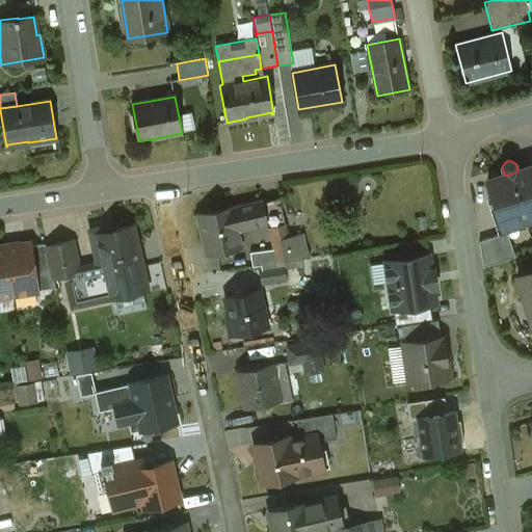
[(505,176),(487,181),(502,229),(531,218),(531,166),(517,171),(505,176)]
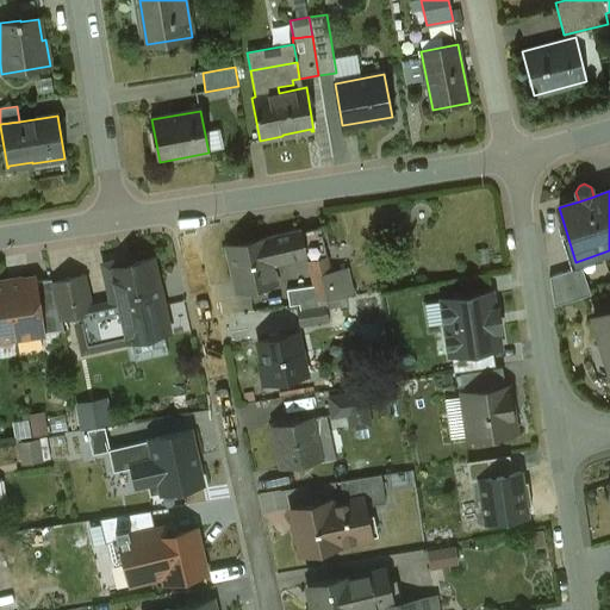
[(228,249),(238,292),(277,284),(272,265),(303,259),(298,234),(267,241),(267,240),(228,249)]
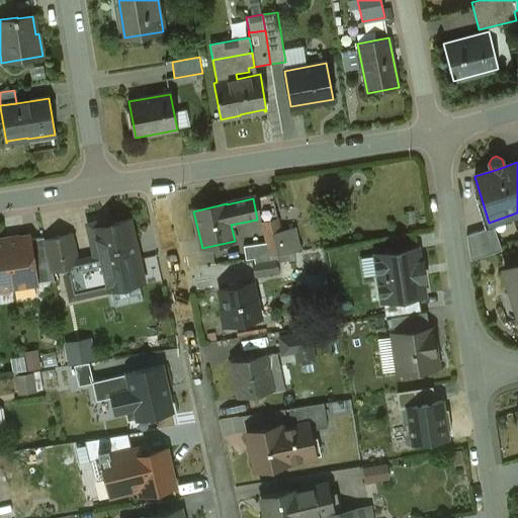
[(278,220),(263,223),(267,244),(270,255),(285,252),(278,220)]
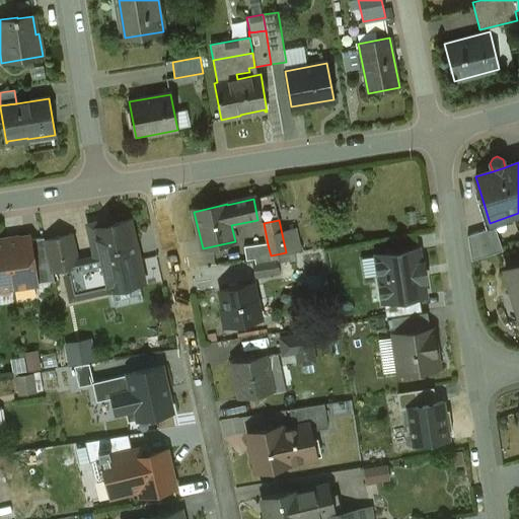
[(72,234),(44,240),(50,267),(52,274),(65,271),(71,299),(144,284),(130,221),(93,229),(99,256),(77,261),(72,234)]
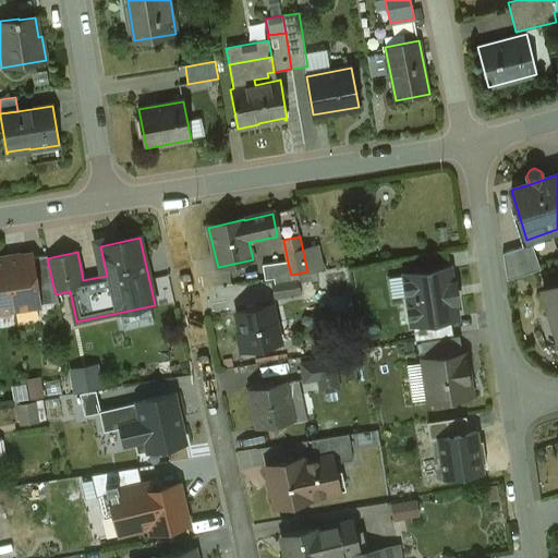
[(532,244),(502,254),(507,281),(541,270),(532,244)]
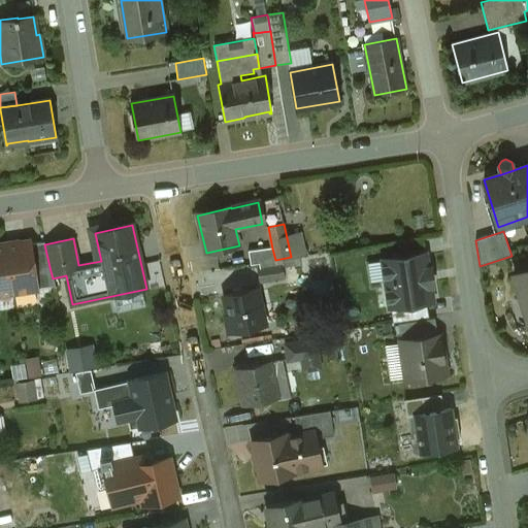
[(30,241),(6,245),(13,293),(37,290),(35,273),(30,244),(30,241)]
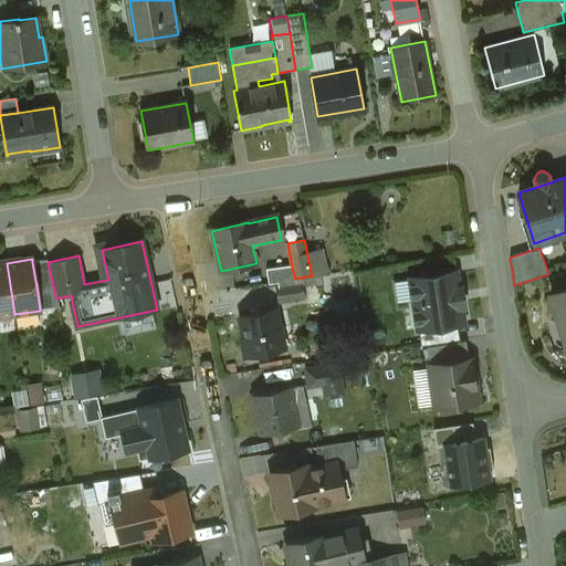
[(48,260),(32,262),(38,293),(54,291),(48,262),(48,260)]
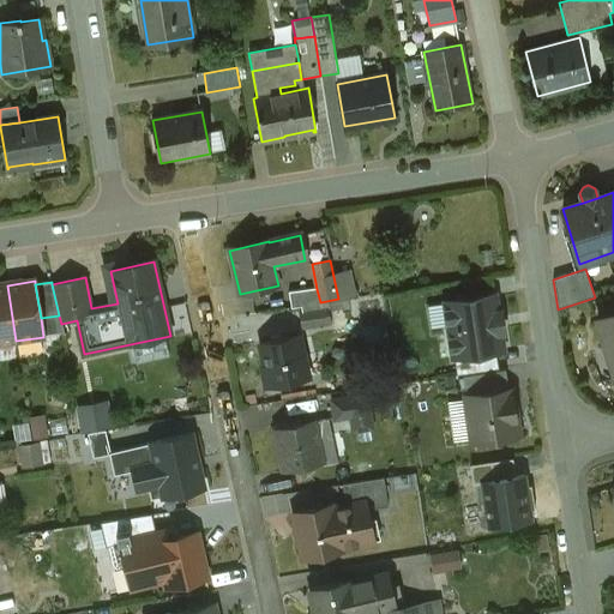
[(7,286),(0,286),(0,343),(16,341),(7,286)]
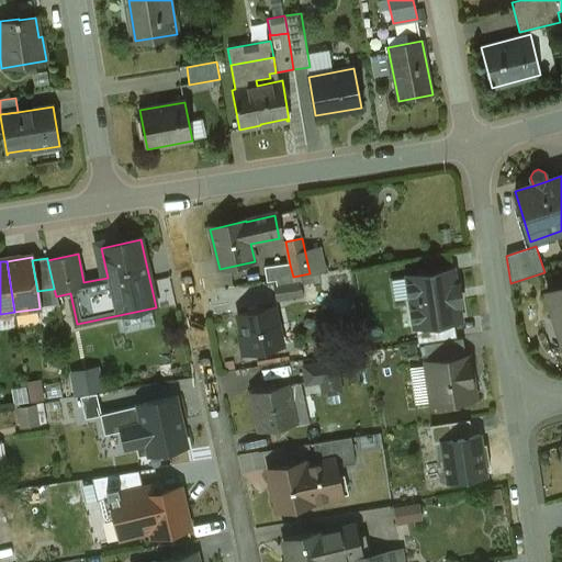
[(290,265),(265,268),(267,282),(293,279),(293,277),(290,265)]
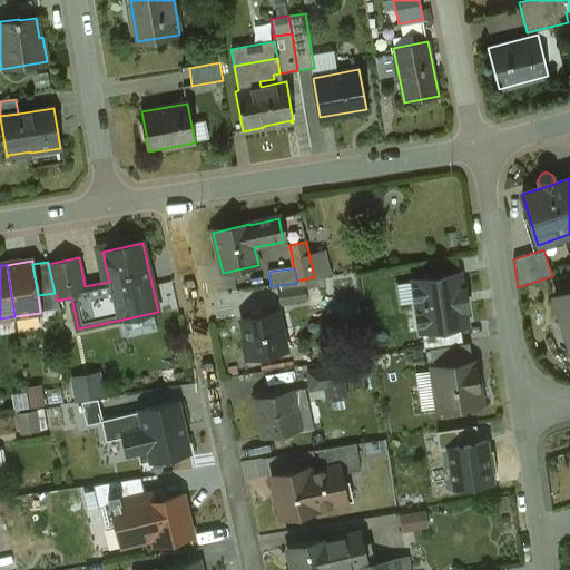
[(353,274),(333,277),(337,304),(357,301),(353,274)]
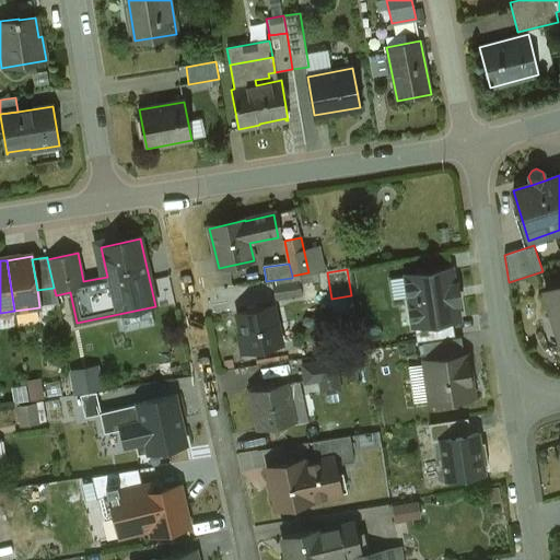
[(452,269),(406,276),(413,326),(452,321),(458,319),(456,303),(458,303),(456,284),(454,286),(452,269)]
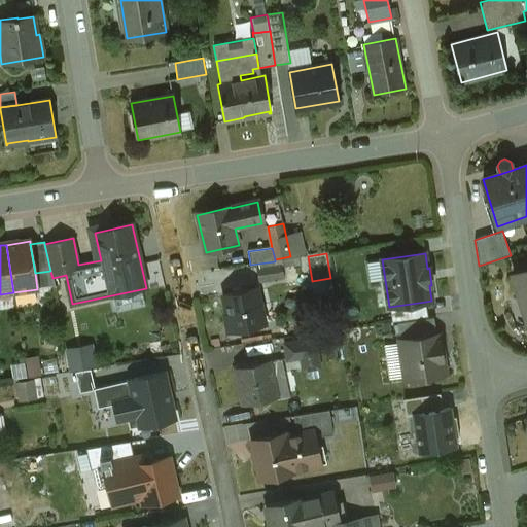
[(282,266),(257,269),(259,282),(284,278),(282,266)]
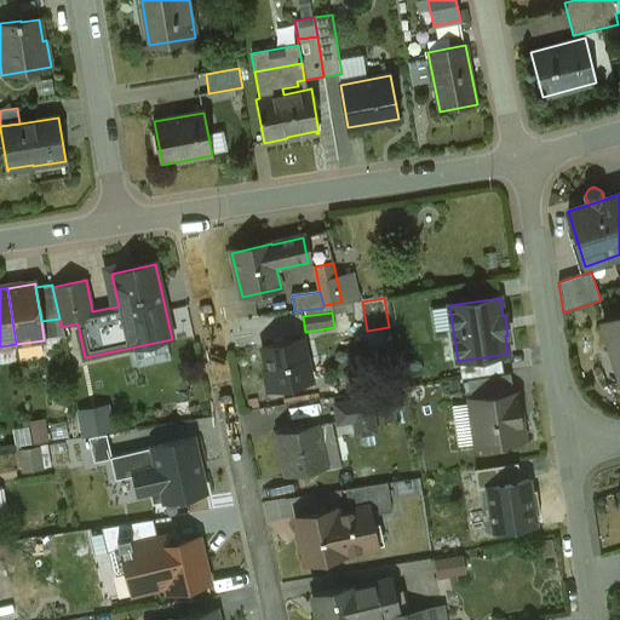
[(619,316),(603,322),(610,345),(612,345),(619,369),(619,316)]
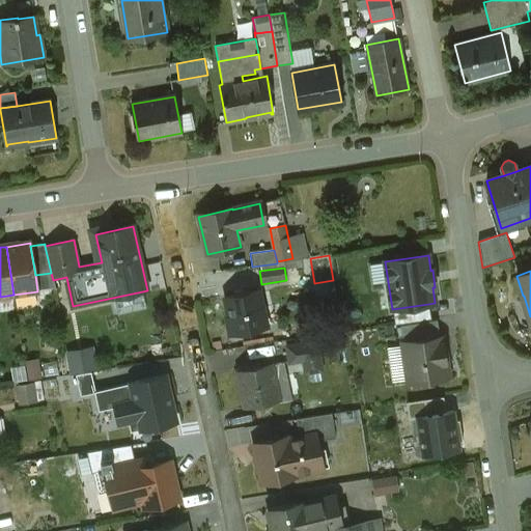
[(258,289),(225,298),(229,317),(225,317),(229,336),(267,328),(258,289)]
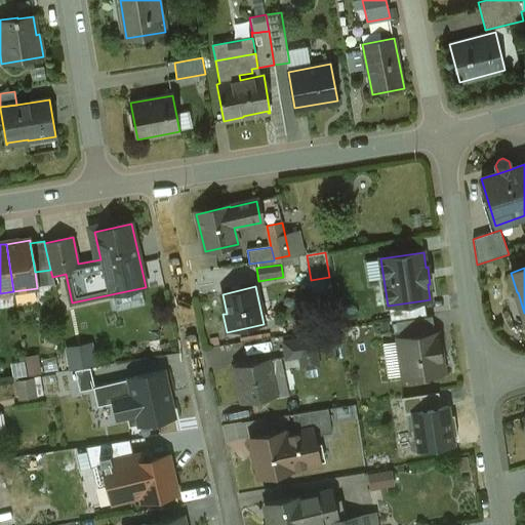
[(423,300),(389,306),(391,321),(396,320),(426,315),(423,300)]
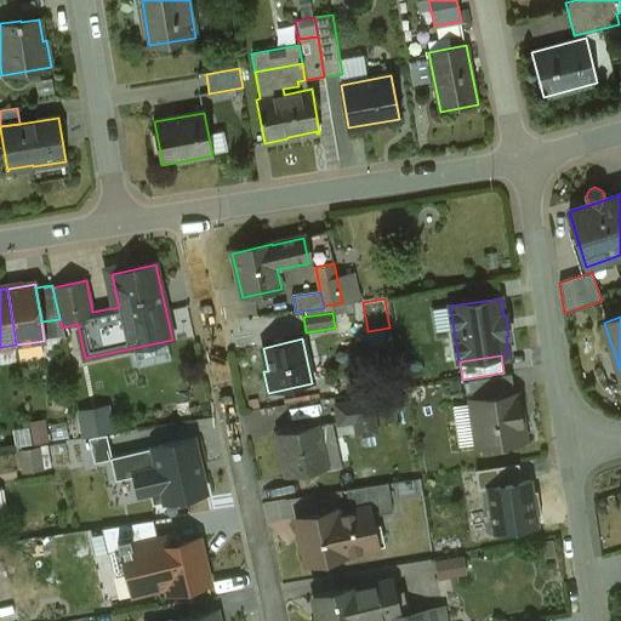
[(503,372),(468,379),(471,402),(514,396),(511,372),(503,372)]
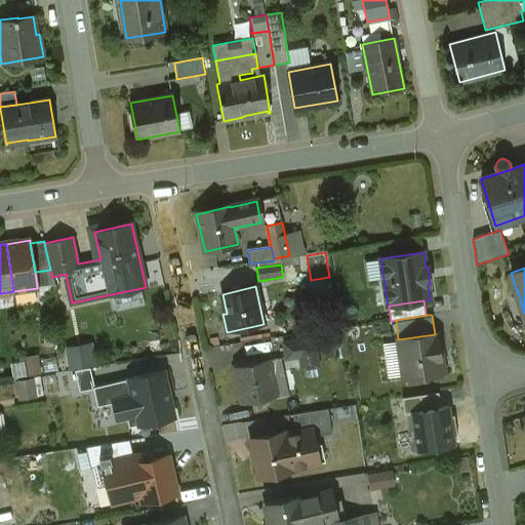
[(319,329),(318,317),(291,318),(291,330),(319,329)]
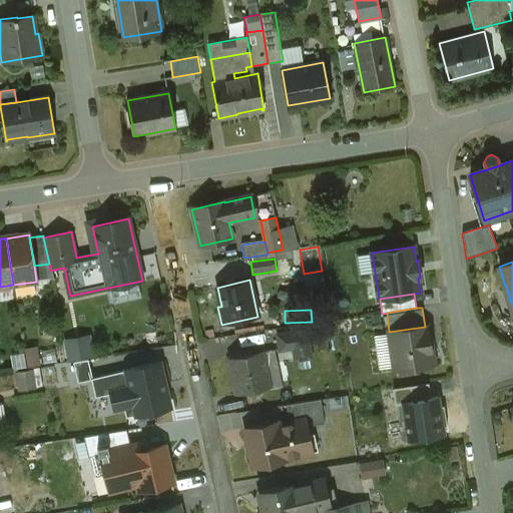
[(425,327),(389,332),(395,369),(433,363),(428,326),(425,327)]
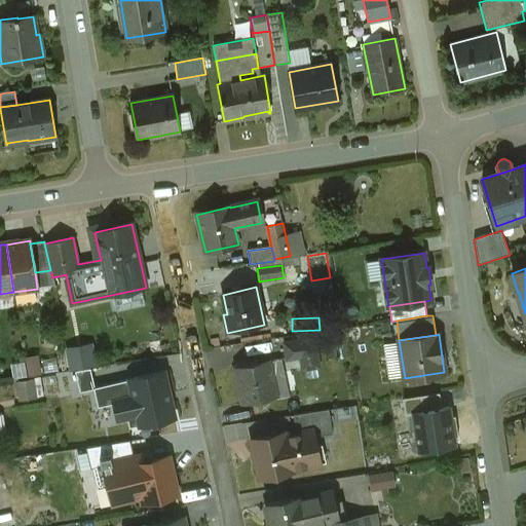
[(314,339),(284,343),(287,360),(301,358),(302,370),(318,367),(314,339)]
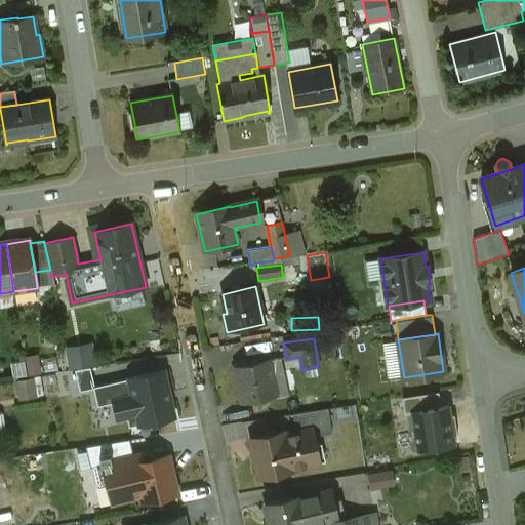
[(268,360),(234,367),(242,403),(276,396),(268,360)]
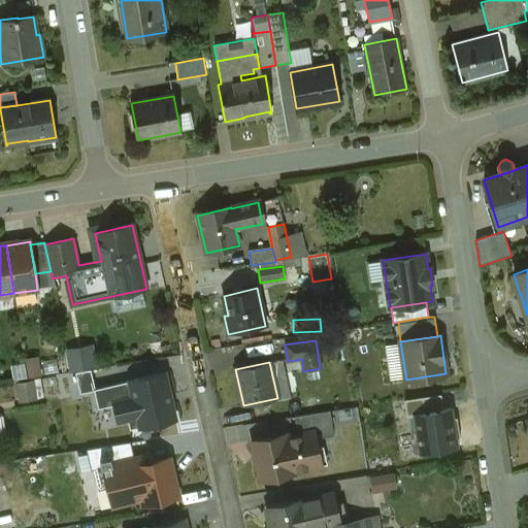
[(165,373),(130,382),(133,399),(114,403),(114,405),(119,421),(128,419),(131,430),(175,420),(165,373)]
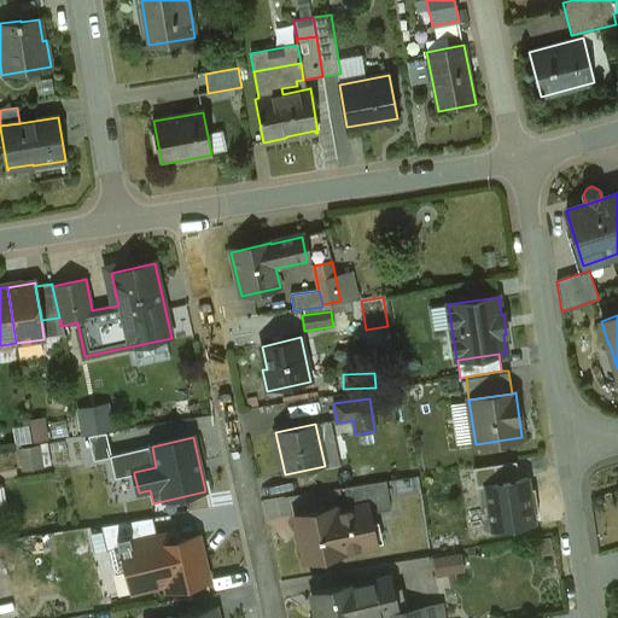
[(116,479),(134,474),(134,472),(156,467),(152,447),(110,455),(116,479)]
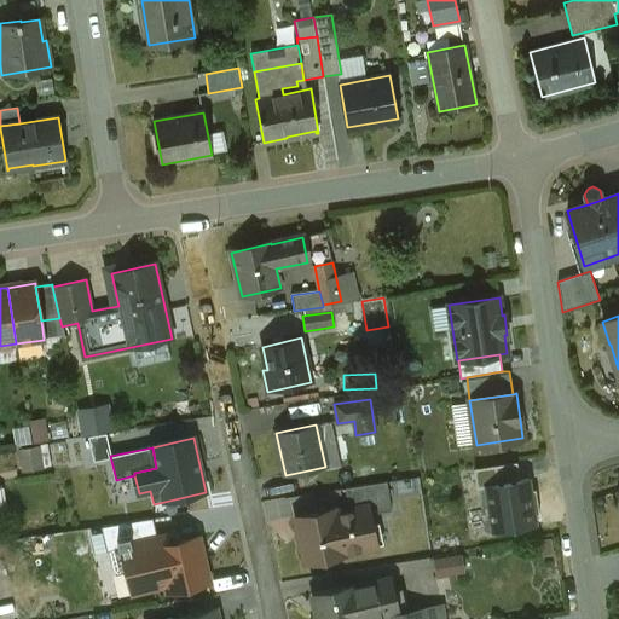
[(486,486),(520,481),(518,463),(475,469),(478,487),(486,486)]
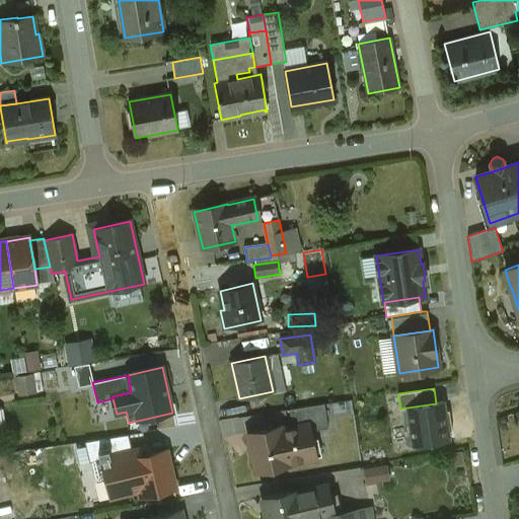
[(408,408),(413,445),(449,440),(444,402),(436,403),(408,408)]
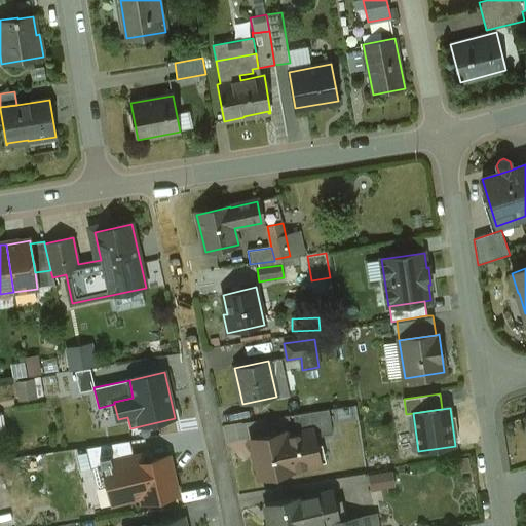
[(285,433),(250,441),(259,479),(294,472),(294,471),(315,466),(312,449),(316,448),(313,438),(333,435),(329,410),(293,415),(297,434),(286,436),(285,433)]
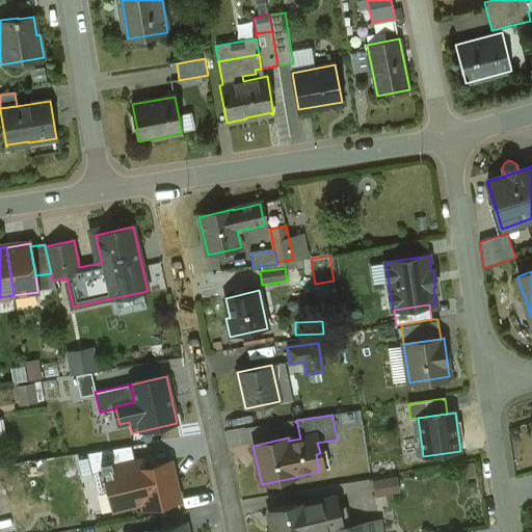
[(131,446),(87,453),(88,460),(91,474),(95,473),(104,471),(104,470),(135,462),(131,446)]
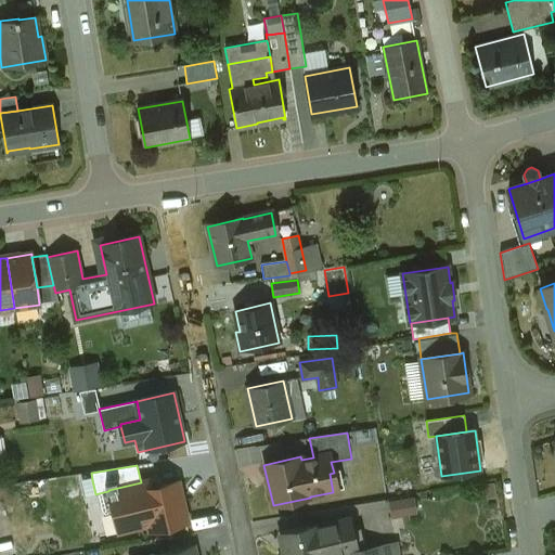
[(92,480),(81,482),(85,498),(95,494),(92,480)]
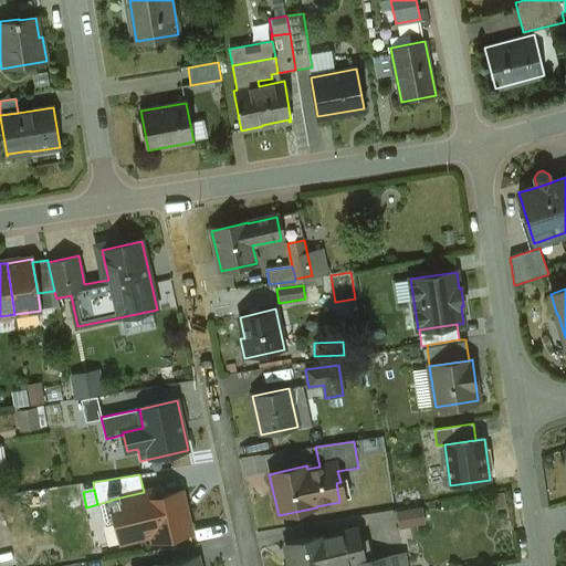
[(182,492),(145,500),(144,492),(111,500),(111,501),(116,523),(121,543),(152,535),(154,542),(191,533),(182,492)]
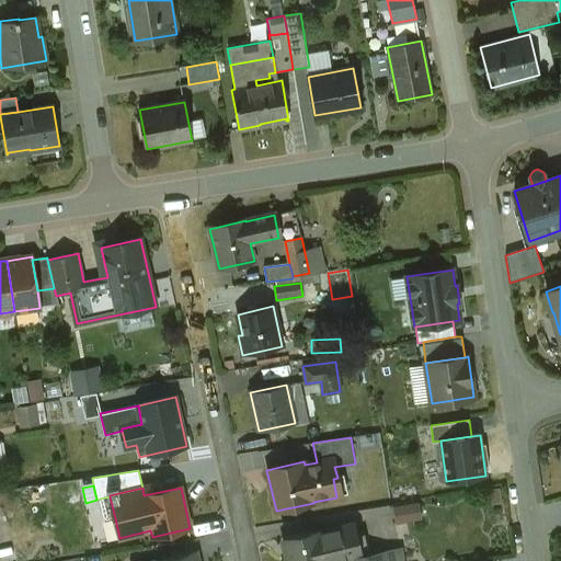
[(110,496),(100,499),(104,517),(109,519),(115,518),(110,496)]
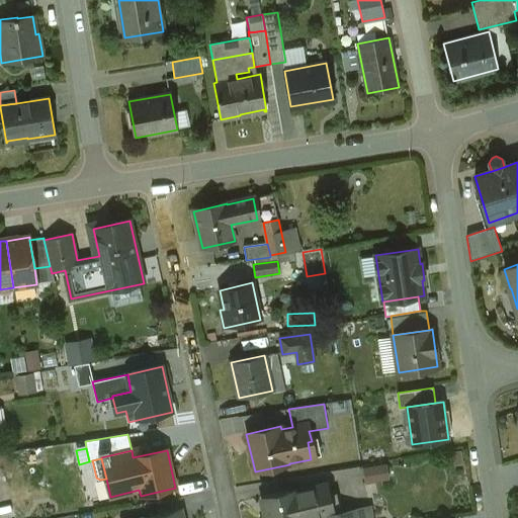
[(385,465),(364,469),(366,482),(389,479),(385,465)]
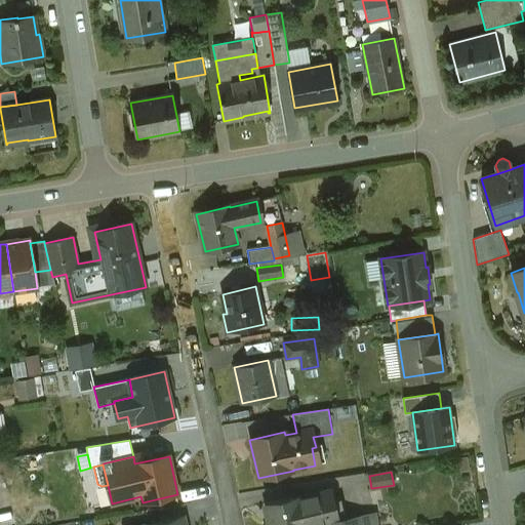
[(265,506),(270,524),(334,506),(330,490),(265,506)]
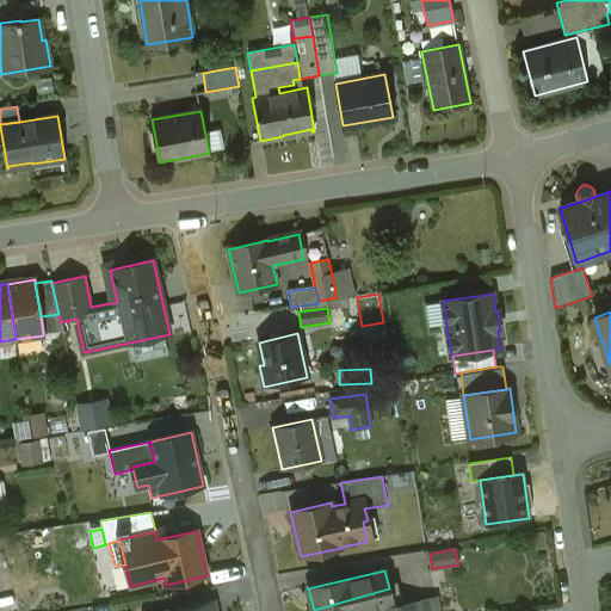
[(393,606),(389,588),(314,610),(313,610),(356,610),(356,609),(372,605),(372,606),(377,610),(393,606)]
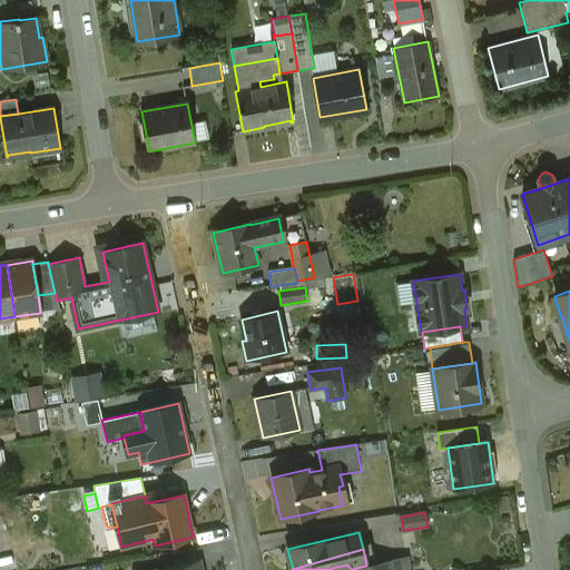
[(392,569),(391,560),(366,566),(352,569),(392,569)]
